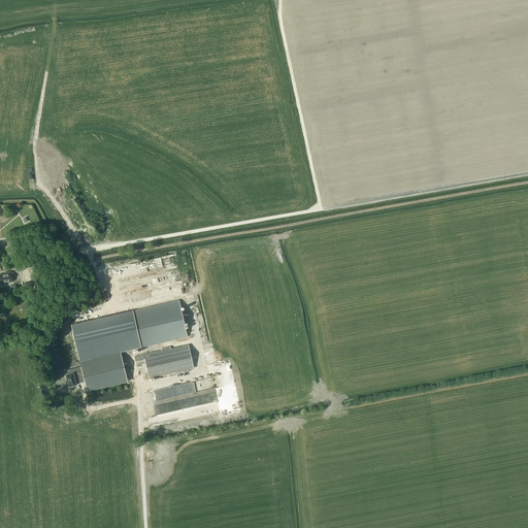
[(48,262),(54,259),(50,252),(44,255),(48,262)]
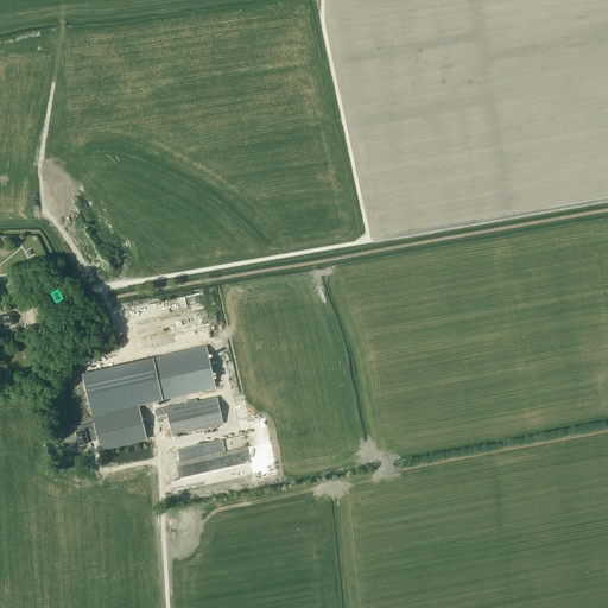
[(36,327),(32,308),(25,309),(26,312),(25,312),(30,336),(37,335),(37,334),(43,333),(42,325),(36,327)]
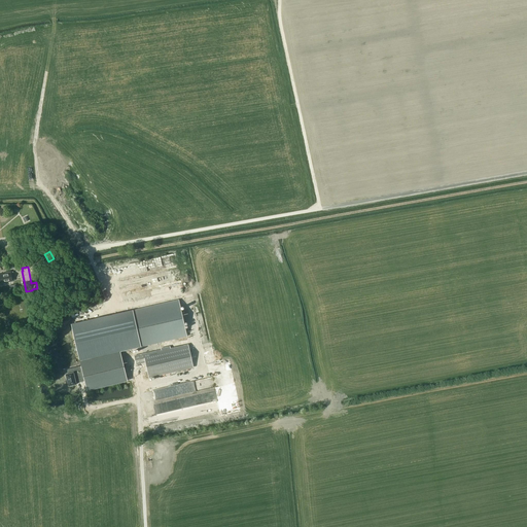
[(153,276),(156,287),(146,290),(146,294),(151,292),(153,299),(178,292),(174,276),(177,276),(176,272),(168,274),(166,269),(154,272),(155,275),(153,276)]
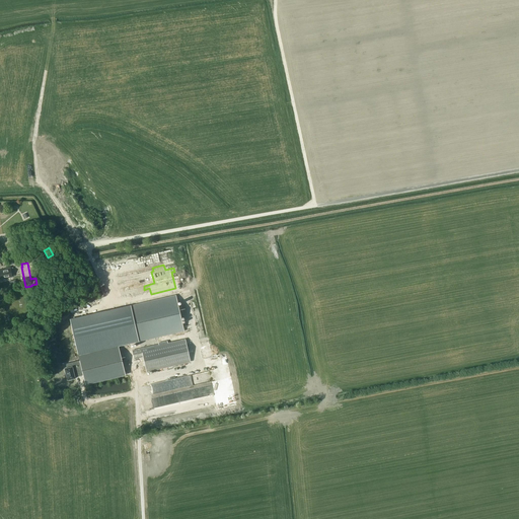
[(0,278),(12,277),(10,267),(4,268),(5,270),(0,270),(0,278)]
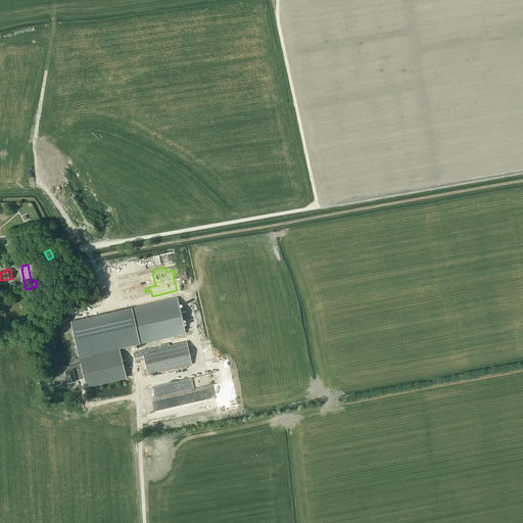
[(178,298),(67,323),(76,357),(186,332),(178,298)]
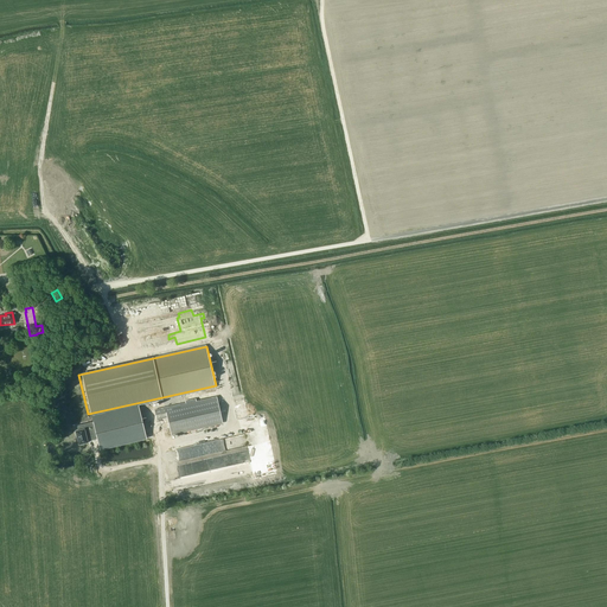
[(69,408),(80,404),(76,393),(65,396),(69,408)]
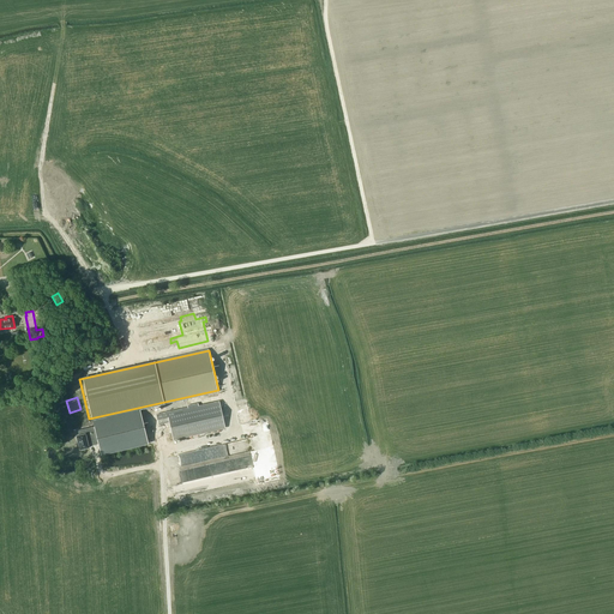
[(184,409),(182,409),(156,415),(158,425),(169,422),(173,439),(226,427),(220,403),(220,402),(198,407),(198,403),(188,405),(188,408),(184,409)]
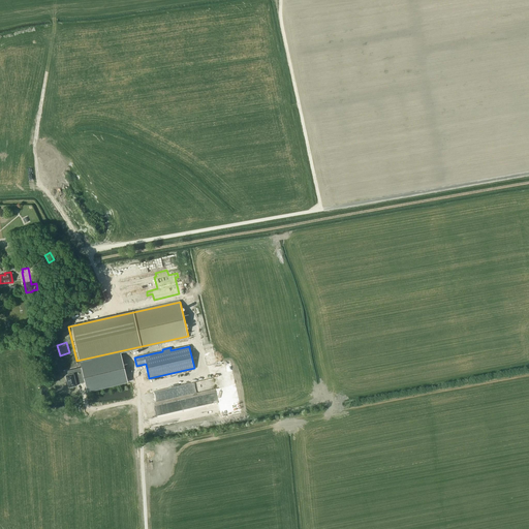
[(121,353),(80,363),(81,368),(85,382),(87,393),(128,382),(121,353)]
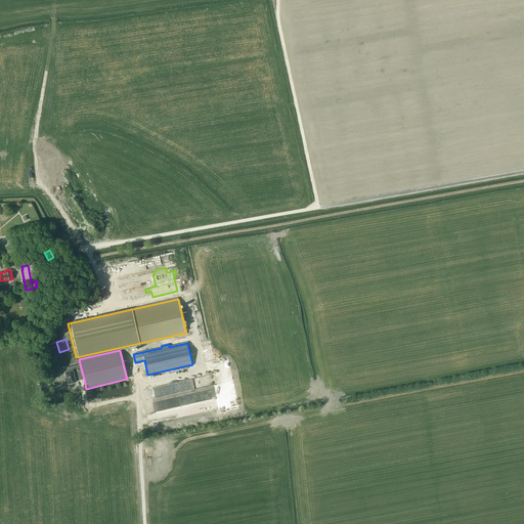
[(73,370),(66,372),(69,384),(70,385),(73,384),(73,383),(76,382),(75,377),(81,375),(79,364),(72,366),(73,370)]
